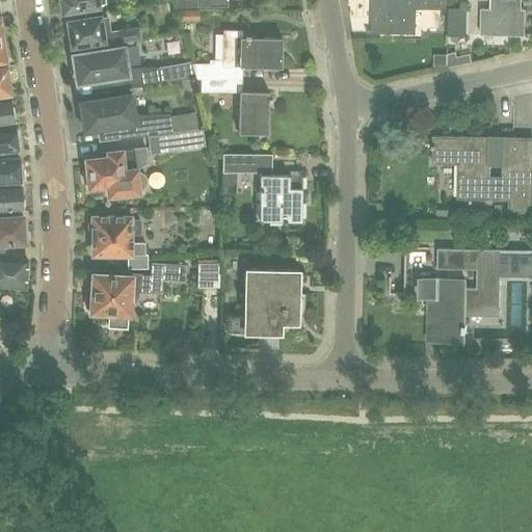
[(58,0),(60,10),(64,9),(65,12),(99,7),(99,5),(105,4),(104,0),(58,0)]
